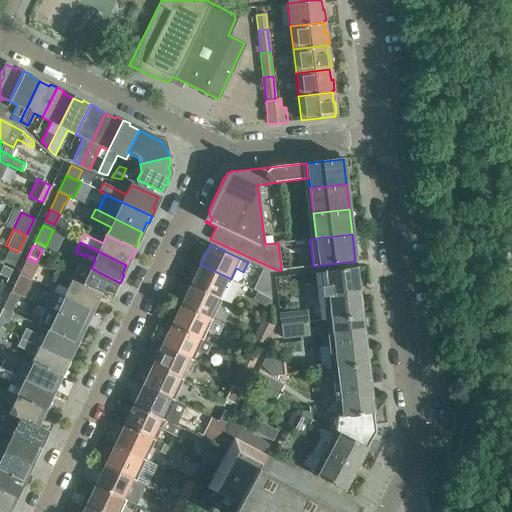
[(0,264),(2,264),(10,268),(18,252),(8,247),(0,264)]
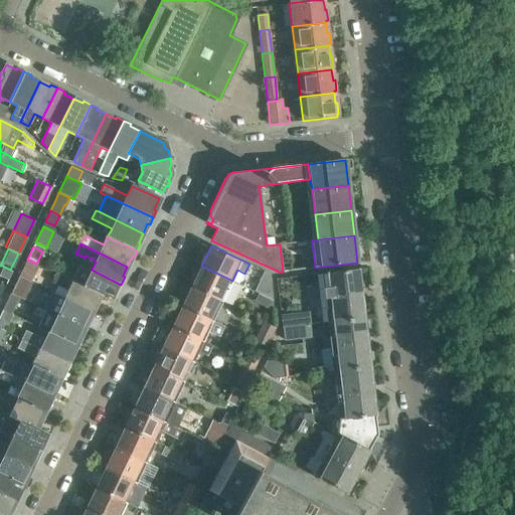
[(36,264),(27,260),(19,277),(28,282),(29,282),(37,265),(36,264)]
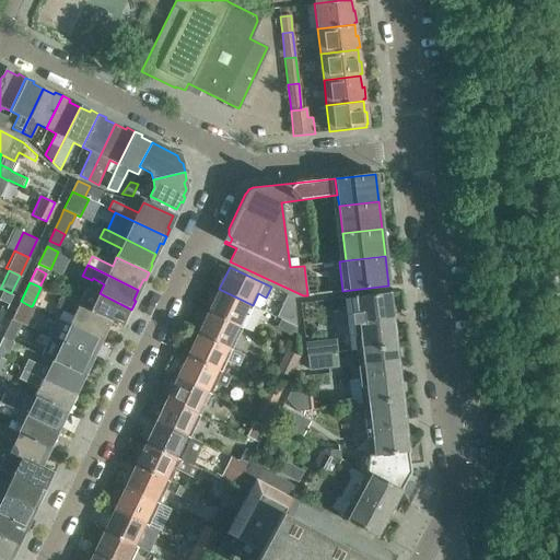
[(79,307),(108,321),(120,327),(126,316),(128,317),(131,310),(100,293),(88,288),(79,307)]
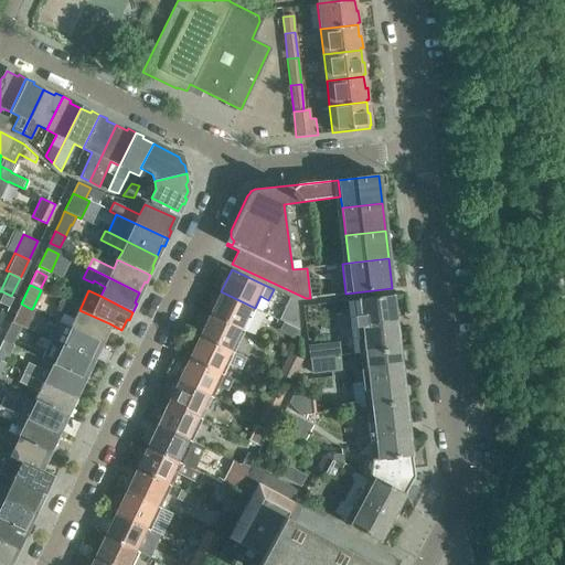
[(0,295),(0,301),(8,305),(11,296),(2,291),(0,295)]
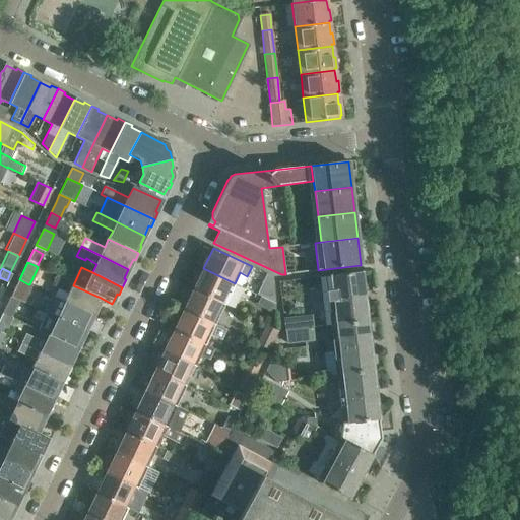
[(235,283),(203,268),(193,289),(225,304),(233,308),(243,287),(235,283)]
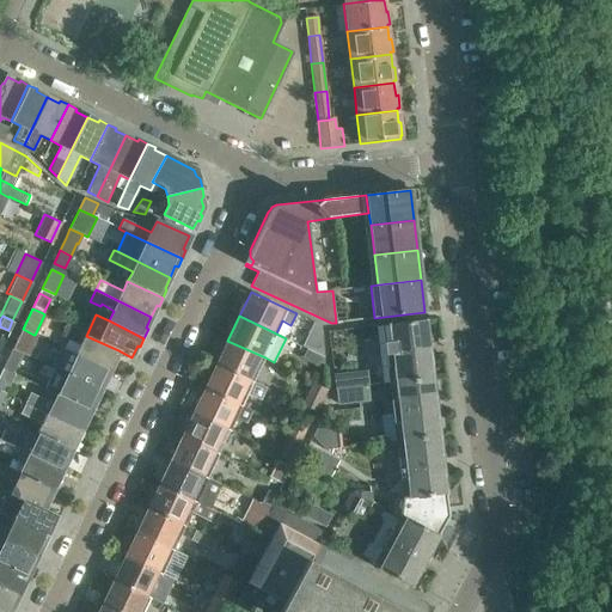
[(433,378),(429,349),(426,319),(381,325),(389,384),(433,378)]
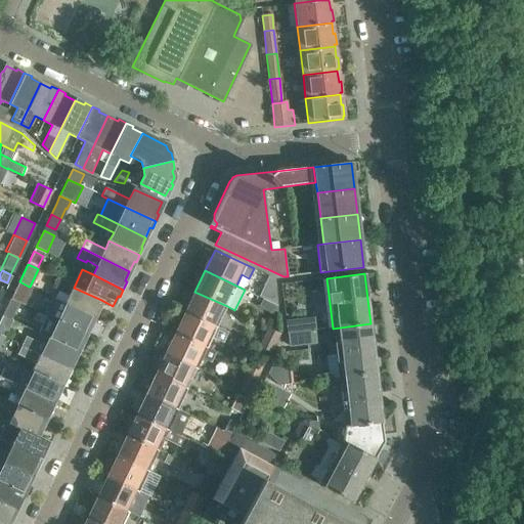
[(268,275),(259,296),(262,297),(276,304),(277,304),(274,278),(268,275)]
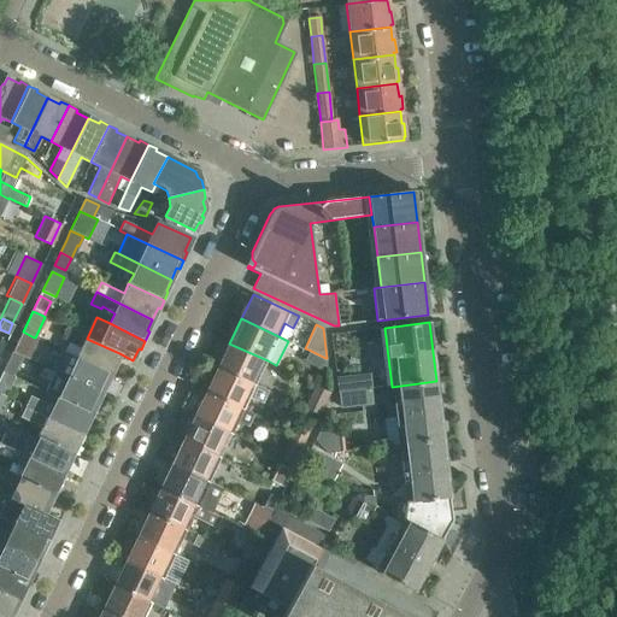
[(78,357),(113,375),(117,366),(115,364),(119,353),(87,339),(66,328),(62,339),(82,348),(78,357)]
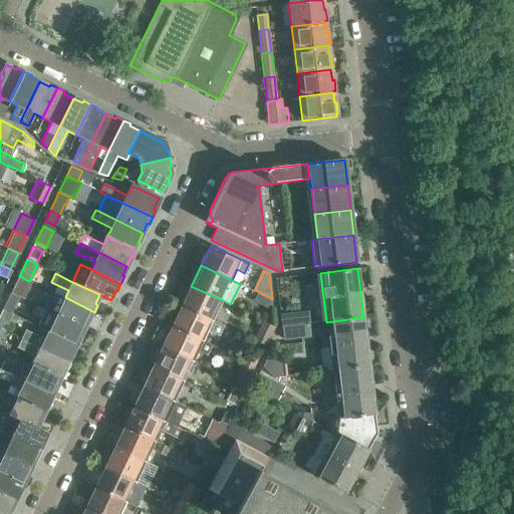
[(20,297),(28,281),(19,276),(11,292),(19,296),(20,297)]
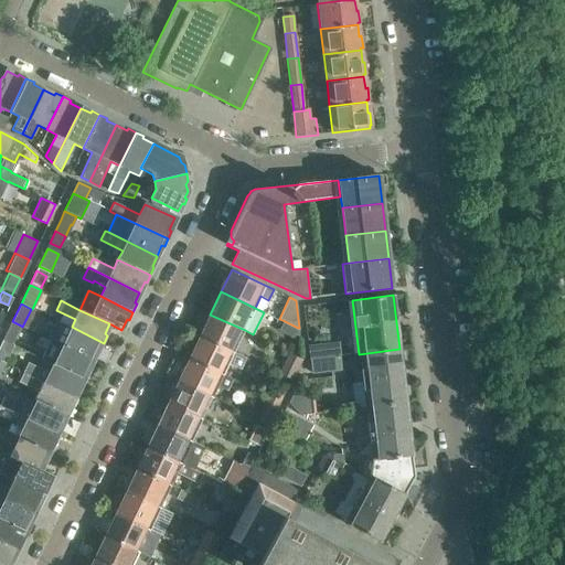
[(210,315),(200,337),(234,352),(245,330),(210,315)]
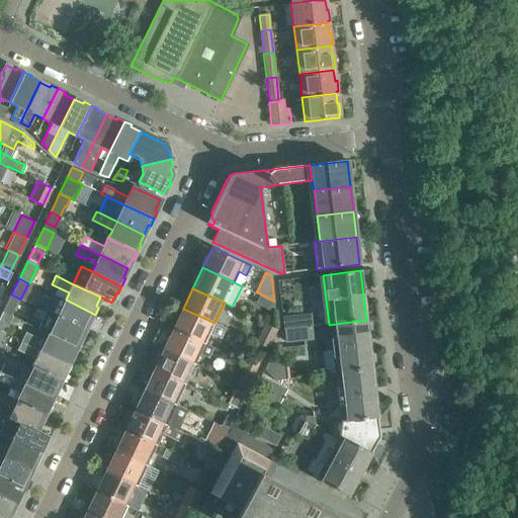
[(273,300),(259,293),(254,304),(266,310),(274,310),(273,300)]
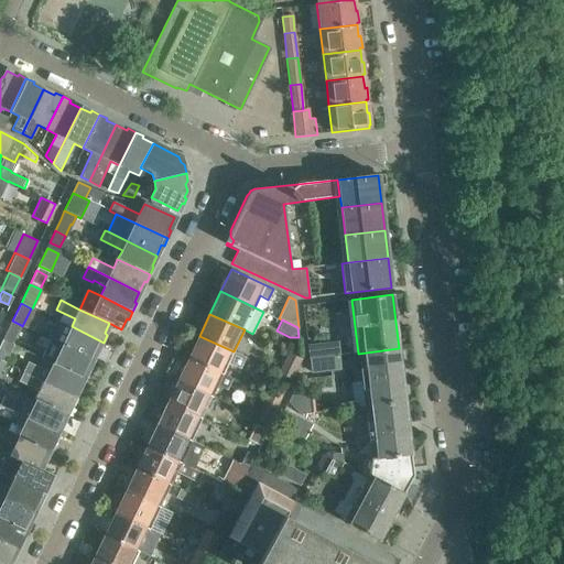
[(12,321),(3,338),(7,339),(12,343),(21,325),(12,321)]
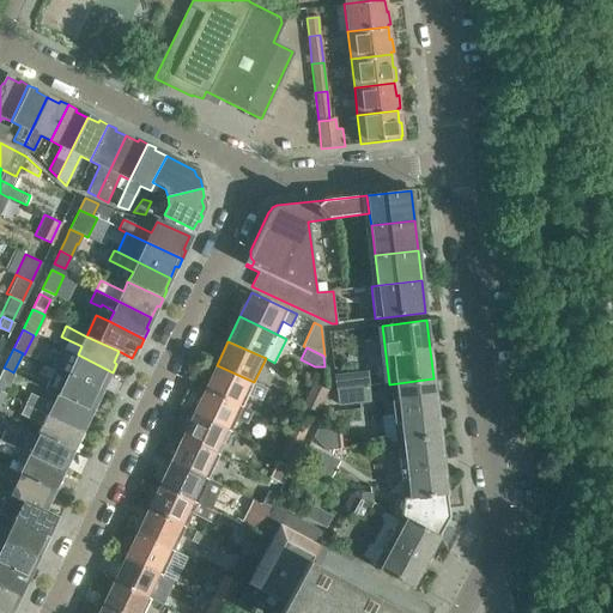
[(38,363),(43,364),(101,390),(105,378),(109,380),(113,372),(78,354),(73,365),(44,351),(38,363)]
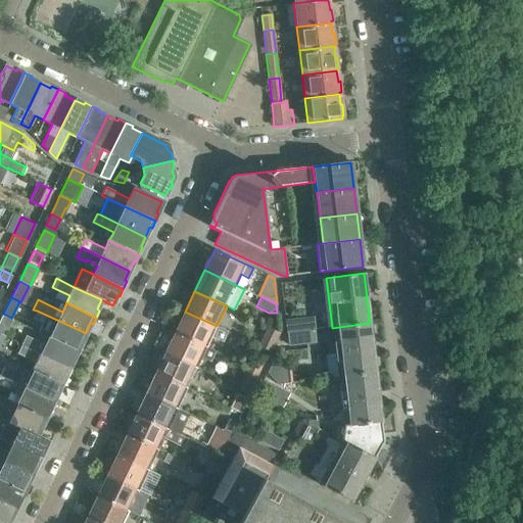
[(50,337),(80,351),(84,344),(81,343),(86,333),(37,311),(34,318),(54,328),(50,337)]
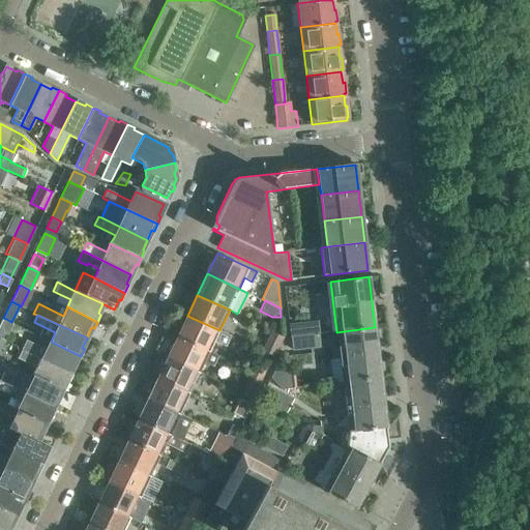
[(219,330),(187,316),(177,335),(209,351),(214,342),(226,347),(231,335),(219,330)]
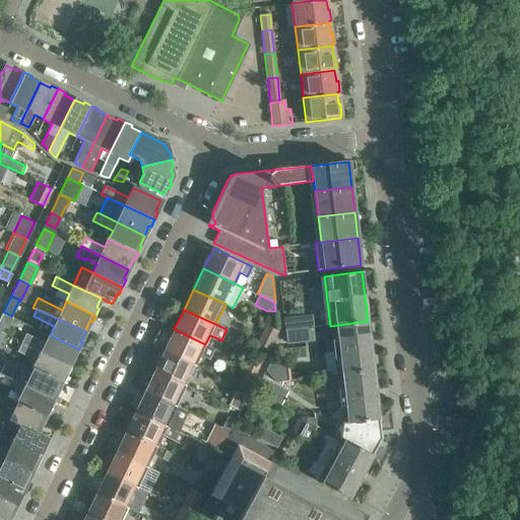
[(12,319),(2,314),(0,319),(0,332),(5,335),(12,319)]
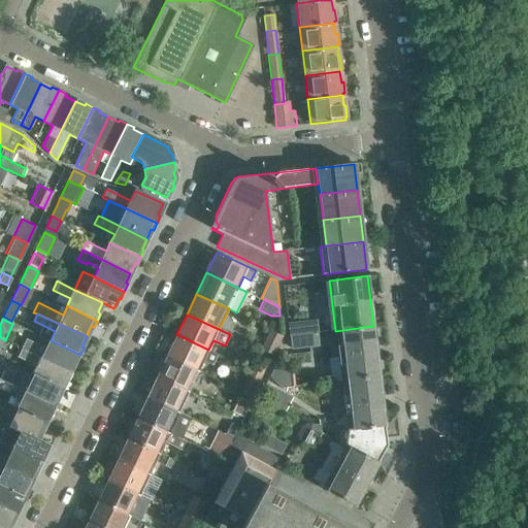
[(288,324),(289,335),(289,336),(317,333),(316,321),(288,324)]
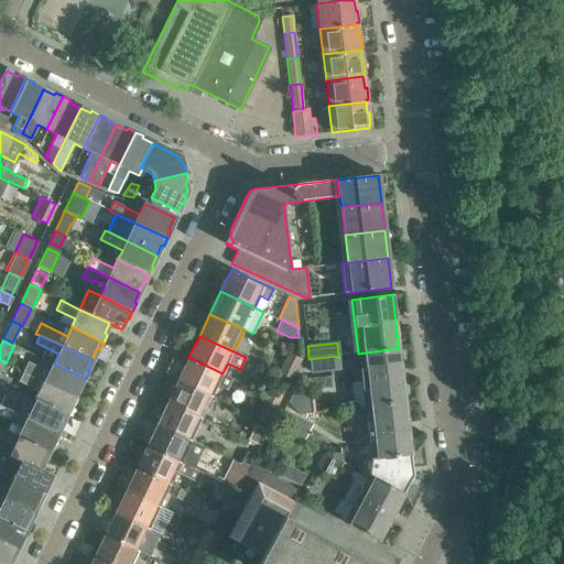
[(399,348),(358,354),(364,407),(404,401),(399,348)]
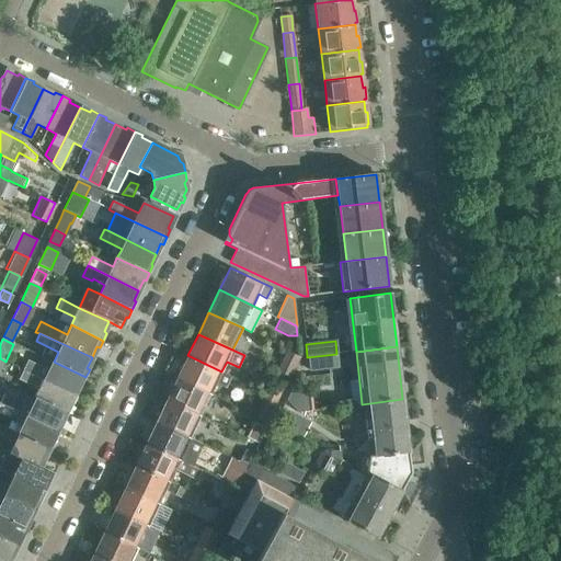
[(287,351),(278,370),(289,376),(299,356),(287,351)]
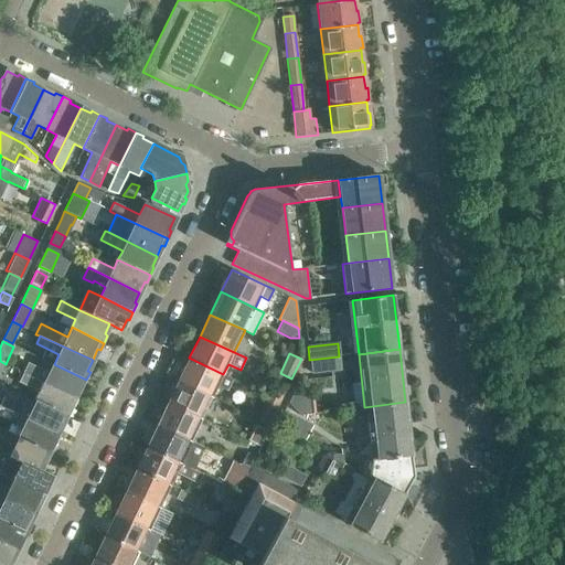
[(339,356),(309,360),(311,373),(340,370),(339,356)]
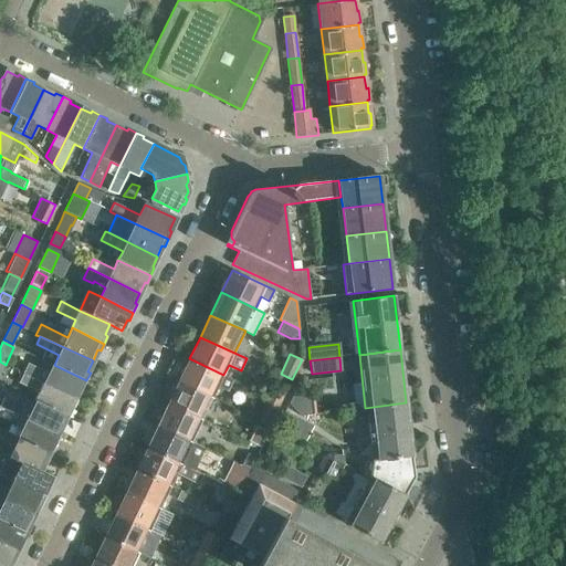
[(189,358),(179,381),(213,398),(218,387),(228,391),(233,379),(223,375),(189,358)]
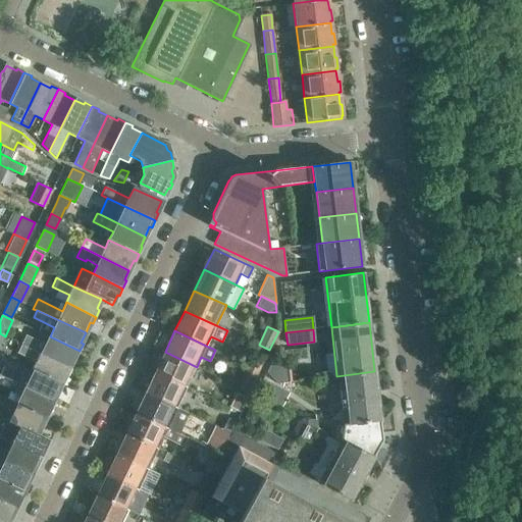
[(22,345),(69,367),(74,357),(76,358),(80,351),(50,336),(41,332),(37,341),(27,336),(22,345)]
